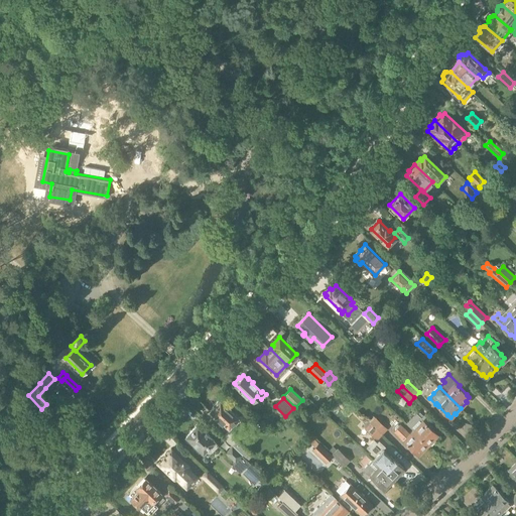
[(215,415),(230,429),(234,425),(236,427),(239,428),(241,427),(243,426),(243,423),(242,420),(220,400),(219,401),(218,400),(213,405),(214,406),(211,410),(215,414),(215,415)]
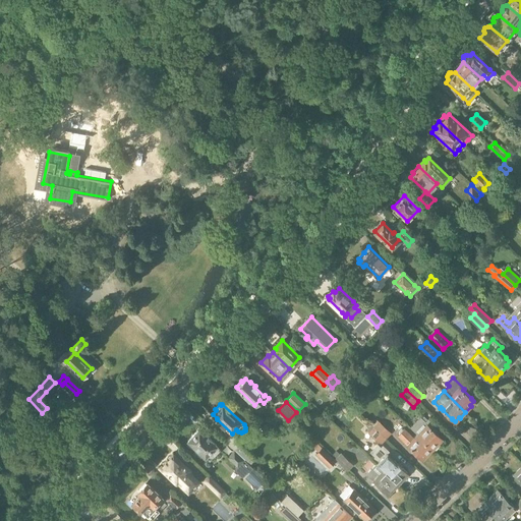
[(438,442),(441,439),(438,436),(439,435),(430,427),(433,424),(427,419),(425,422),(420,417),(410,427),(417,433),(432,449),(439,443),(438,442)]
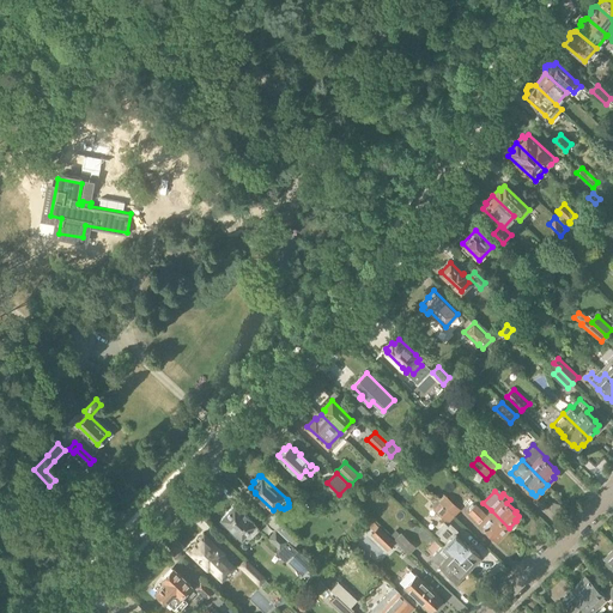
[(454,516),(454,515),(460,509),(445,496),(439,502),(454,516)]
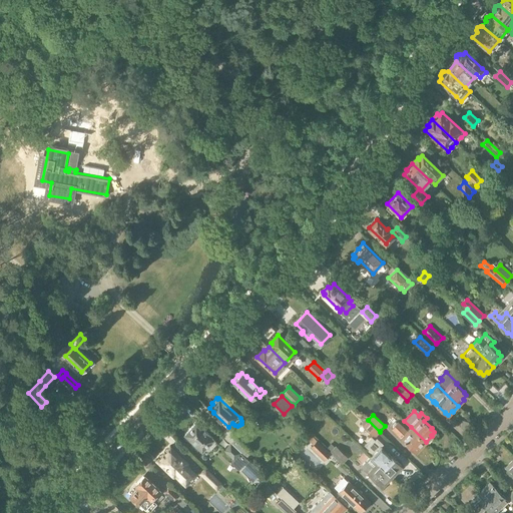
[(375,437),(380,432),(368,420),(363,426),(375,437)]
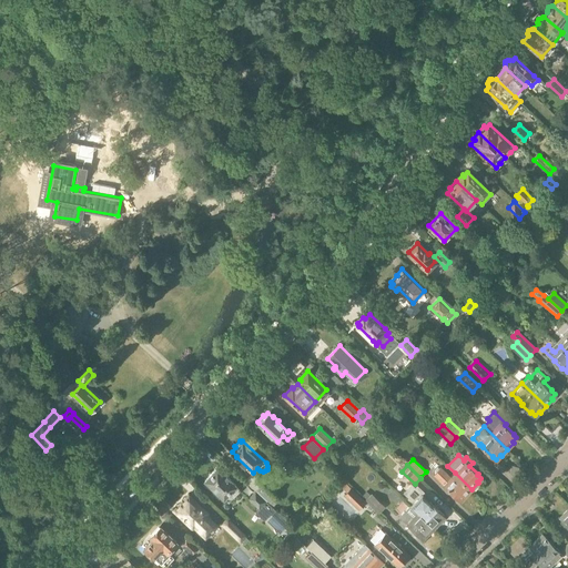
[(217,467),(204,480),(211,487),(216,493),(227,503),(241,489),(230,479),(224,473),(224,474),(217,467)]
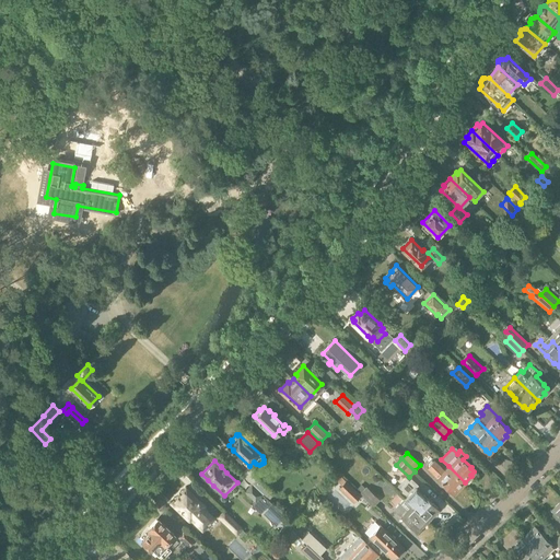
[(465,482),(448,466),(445,470),(434,461),(428,468),(438,477),(439,477),(441,480),(450,490),(451,489),(454,492),(458,488),(459,489),(465,482)]
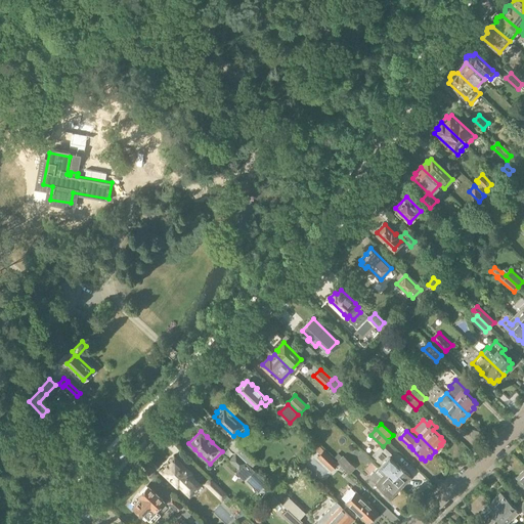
[(236,451),(253,468),(258,463),(254,459),(242,446),(236,451)]
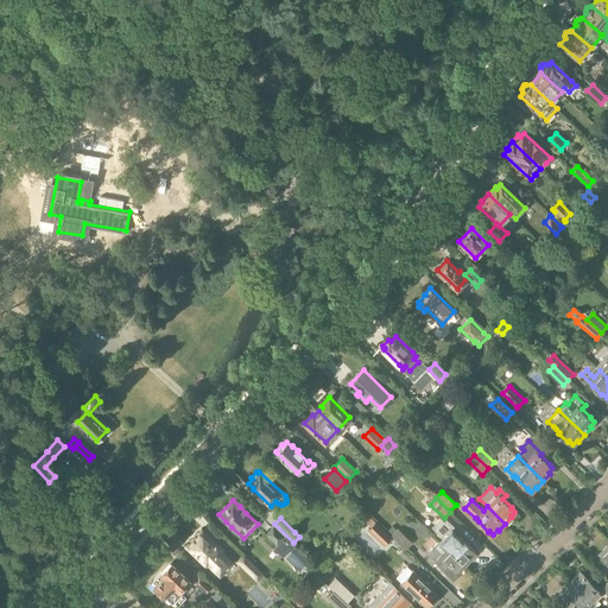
[(385,546),(393,538),(377,523),(368,531),(385,546)]
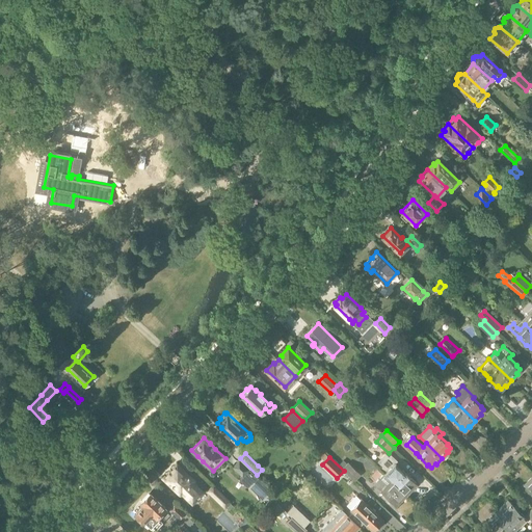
[(251,480),(256,476),(239,460),(232,468),(242,477),(239,480),(247,488),(254,482),(251,480)]
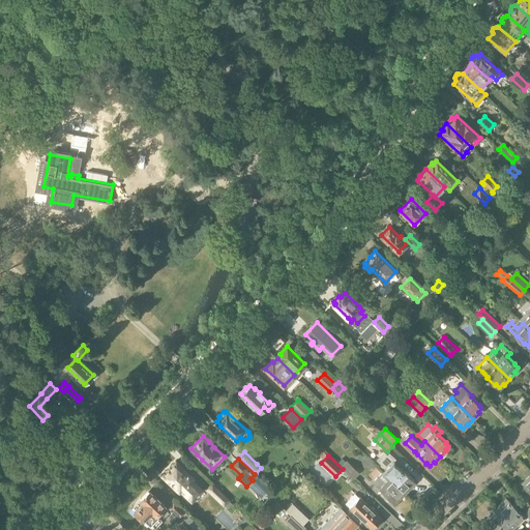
[(378,467),(382,470),(389,477),(405,492),(414,481),(399,467),(401,465),(398,462),(395,464),(392,460),(385,467),(381,463),(378,467)]
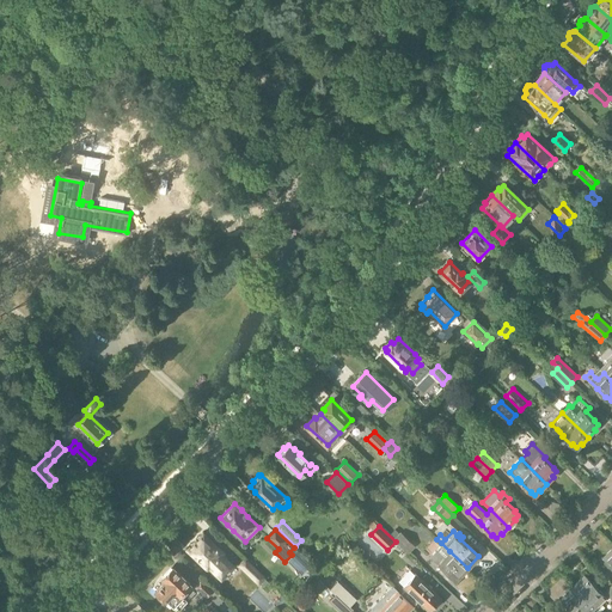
[(395,538),(409,552),(415,546),(401,532),(395,538)]
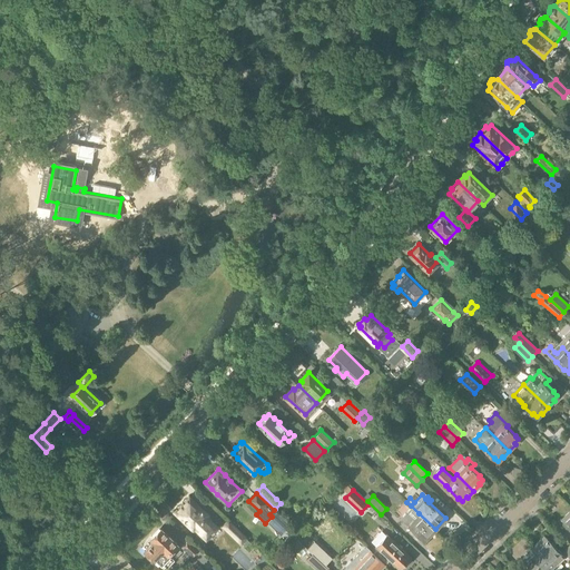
[(194,527),(206,538),(216,527),(205,516),(207,514),(189,498),(176,511),(193,528),(194,527)]
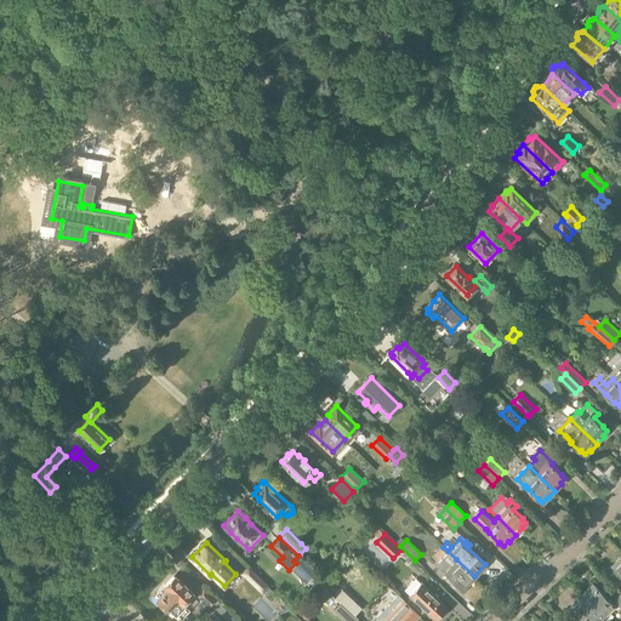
[(474,576),(456,559),(448,551),(436,563),(462,588),(474,576)]
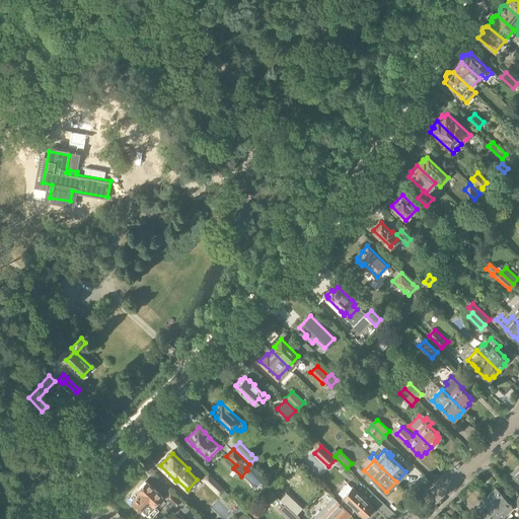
[(219,494),(223,490),(208,475),(204,479),(219,494)]
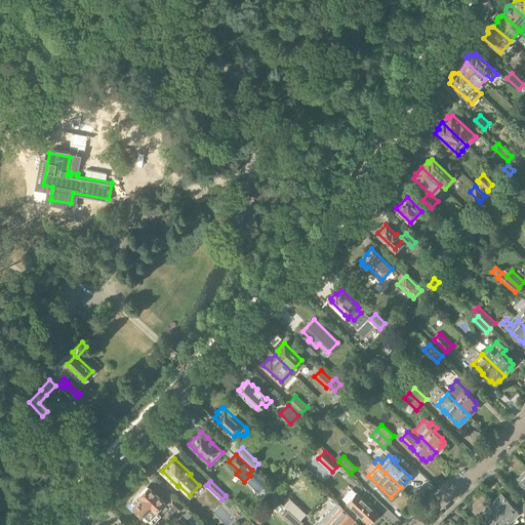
[(162,499),(148,486),(139,495),(139,494),(132,501),(134,505),(149,519),(150,518),(154,522),(168,507),(162,499)]
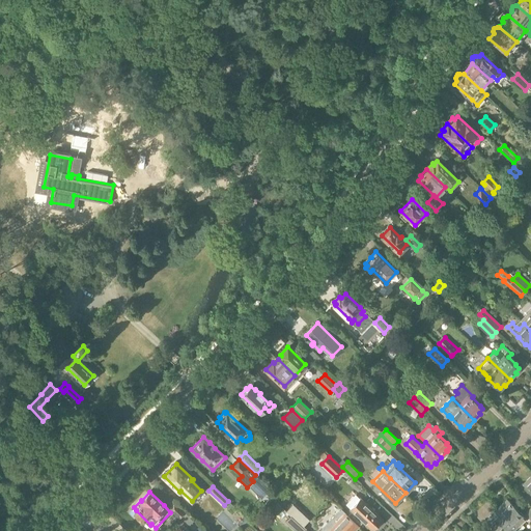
[(353,511),(348,515),(359,526),(359,525),(363,521),(372,530),(376,526),(379,527),(384,522),(382,521),(383,520),(360,498),(350,509),(353,511)]
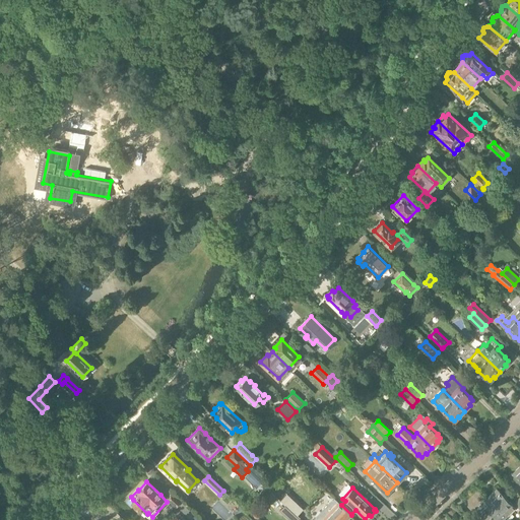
[(519,497),(512,504),(497,489),(485,499),(505,519),(516,509),(514,507),(516,505),(519,508),(519,497)]
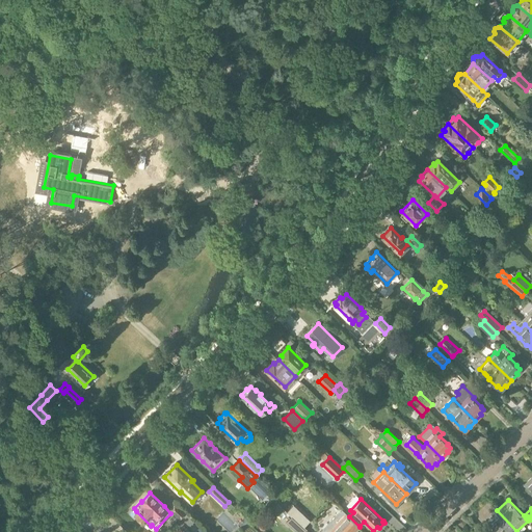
[(185,511),(177,503),(170,509),(174,513),(169,517),(175,523),(185,511)]
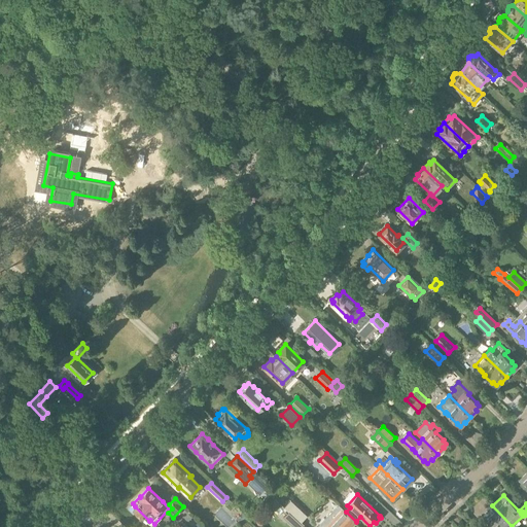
[(291,500),(284,507),(289,512),(300,522),(307,516),(291,500)]
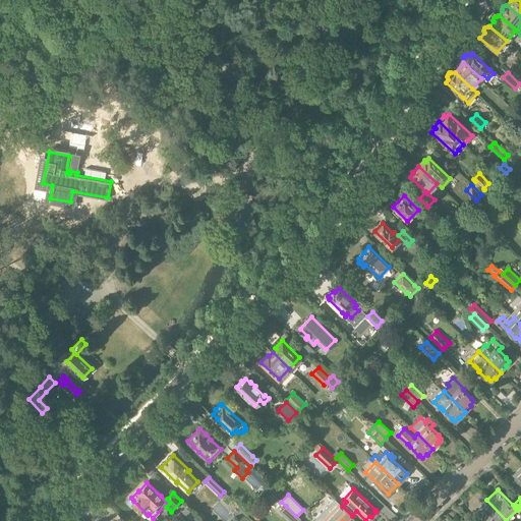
[(335,499),(314,520),(315,520),(346,520),(352,516),(342,506),(339,504),(335,499)]
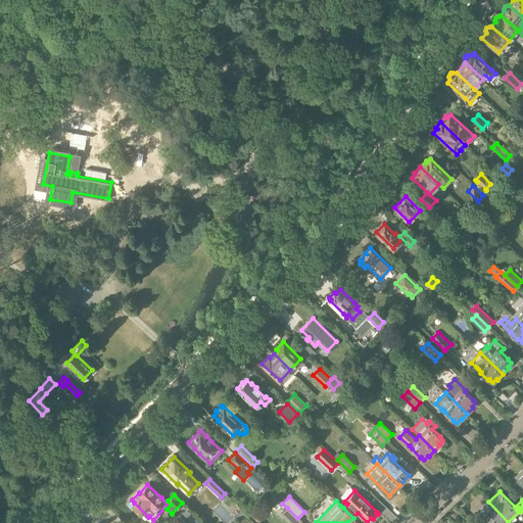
[(487,522),(506,522),(508,522),(488,502),(477,512),(487,522)]
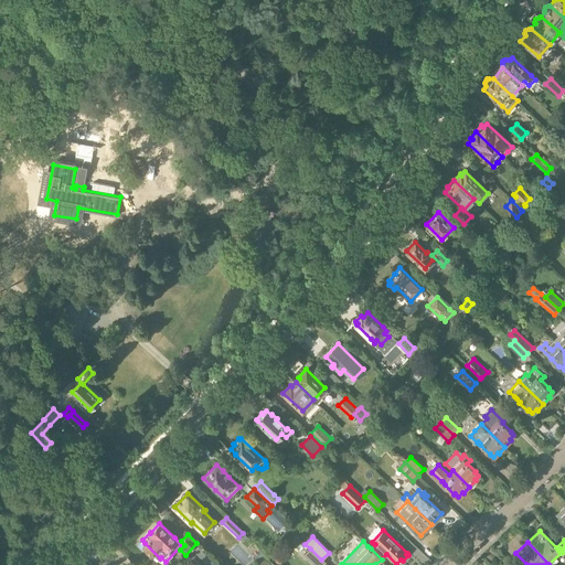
[(201,558),(206,553),(198,545),(193,551),(201,558)]
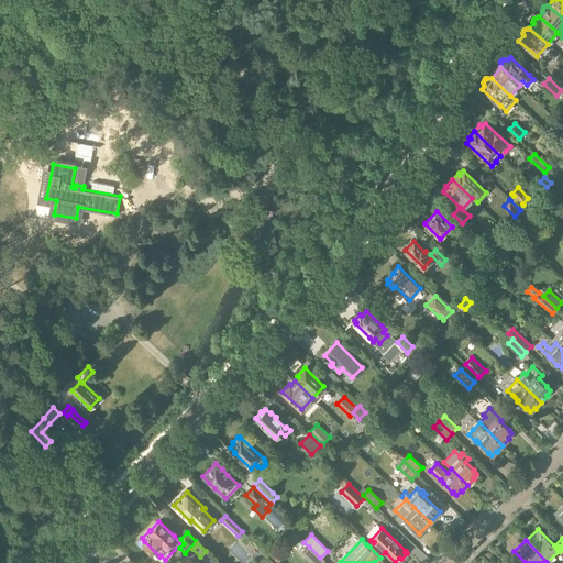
[(315,562),(322,562),(324,561),(320,558),(309,547),(304,552),(315,562)]
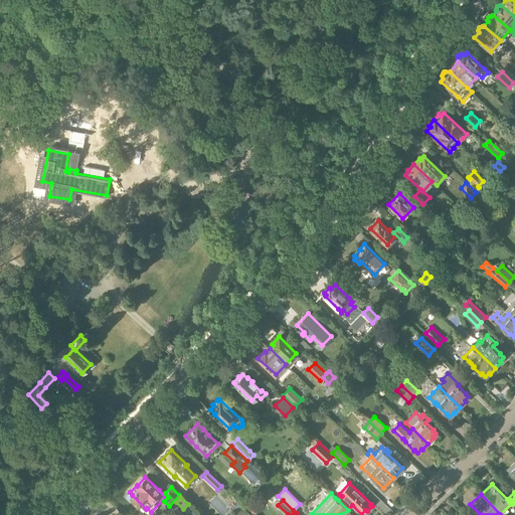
[(242,506),(240,504),(238,502),(232,508),(236,512),(242,506)]
